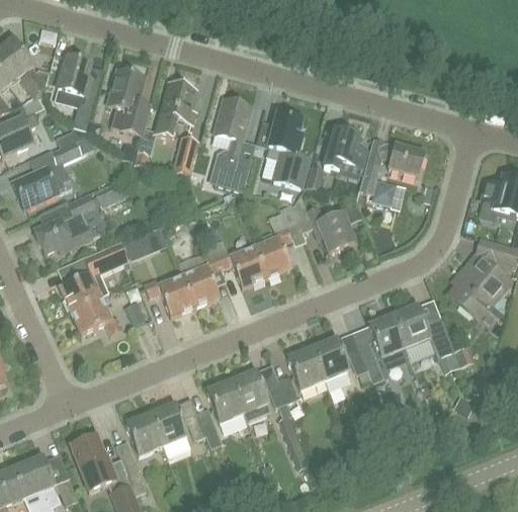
[(0,49),(0,74),(7,85),(17,77),(34,100),(41,97),(49,74),(38,71),(35,74),(30,68),(31,67),(11,40),(0,49)]
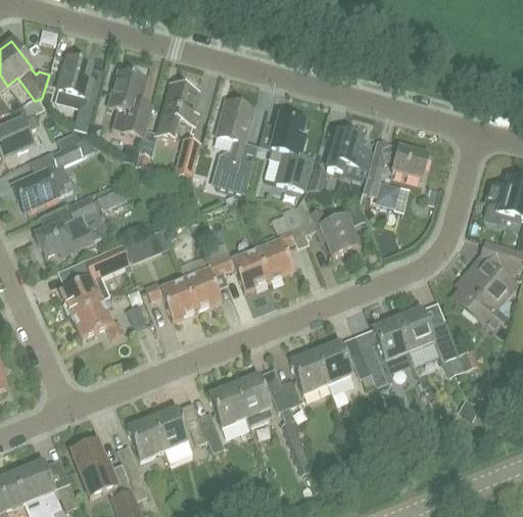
[(73,129),(74,130),(86,134),(94,108),(94,106),(104,73),(90,68),(91,64),(80,61),(80,57),(72,55),(69,59),(67,58),(58,91),(67,94),(64,105),(78,108),(73,129)]
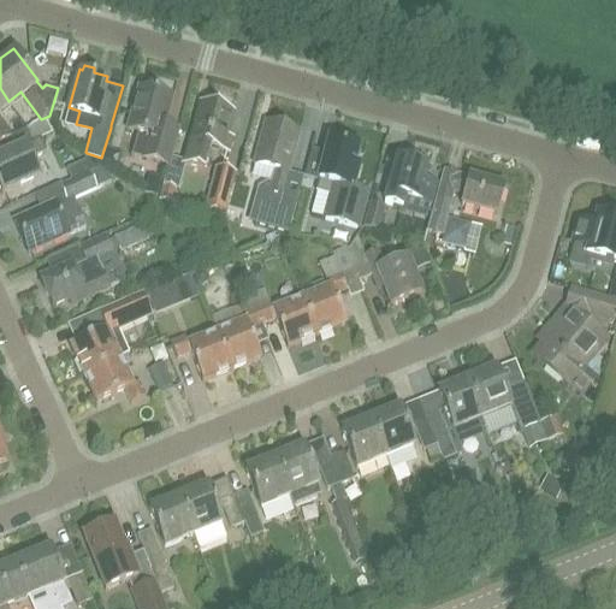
[(126,126),(137,129),(161,136),(165,123),(172,94),(138,84),(126,126)]
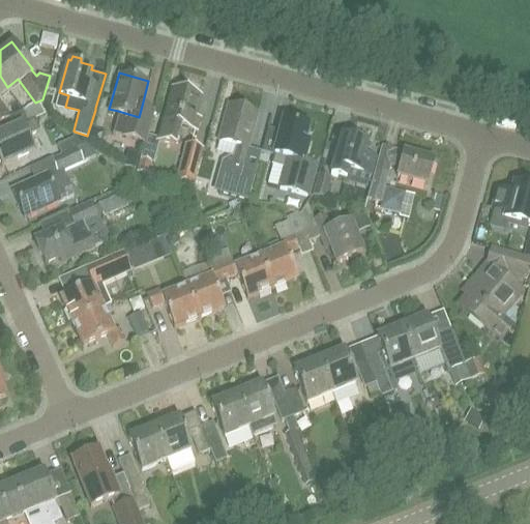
[(0,99),(0,92),(7,87),(0,76),(0,117),(10,113),(0,99)]
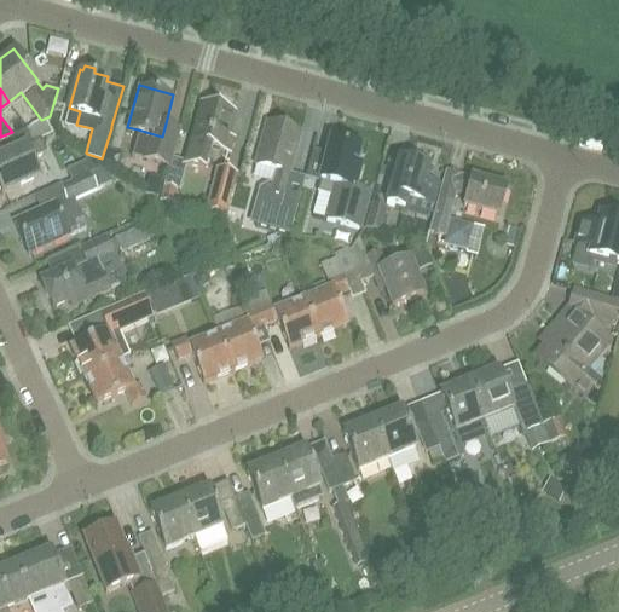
[(185,161),(186,162),(204,167),(210,143),(230,149),(233,136),(227,133),(233,110),(201,102),(191,138),(186,159),(185,161)]
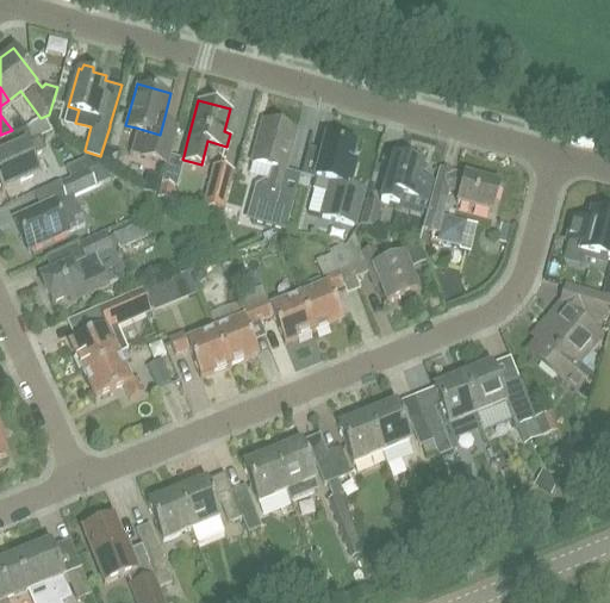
[(39,134),(50,129),(44,117),(41,118),(24,124),(30,137),(0,150),(0,186),(1,188),(37,172),(29,154),(44,147),(39,134)]
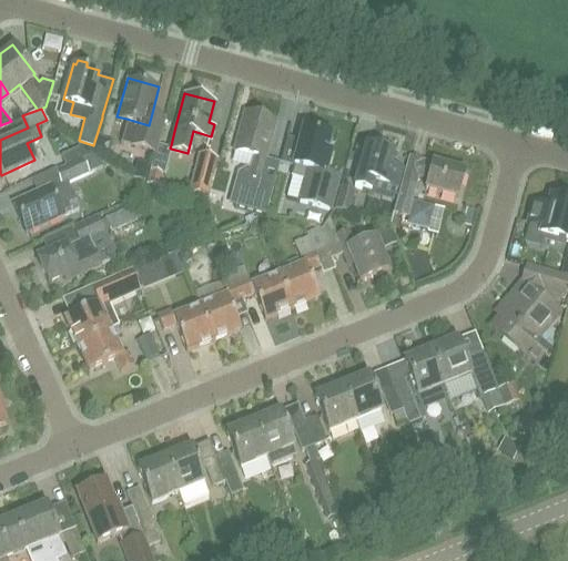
[(267,205),(274,181),(262,177),(267,157),(264,157),(275,118),(244,110),(233,149),(252,154),(240,199),(267,205)]
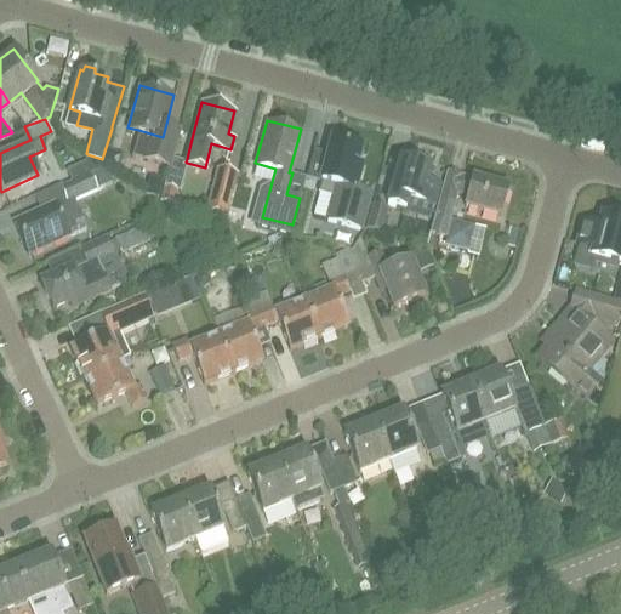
[(163,137),(138,130),(132,154),(170,164),(172,154),(180,128),(166,124),(163,137)]
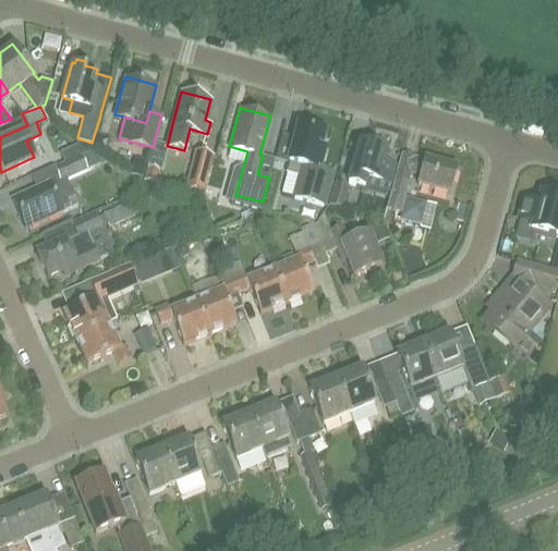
[(332,170),(319,167),(325,147),(320,146),(325,131),(299,124),(286,171),(300,174),(294,195),(324,203),(332,170)]
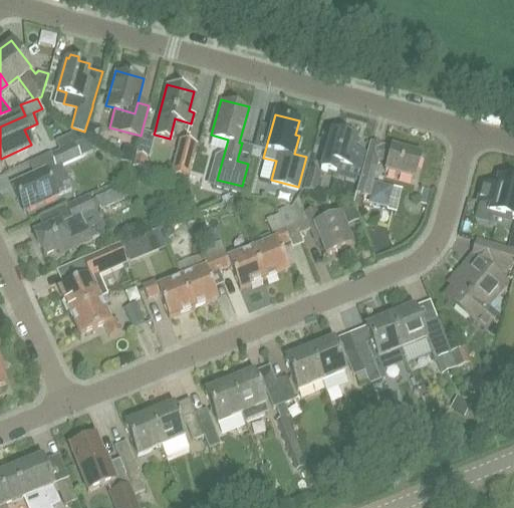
[(84,132),(72,128),(71,132),(64,135),(69,144),(86,137),(83,136),(84,132)]
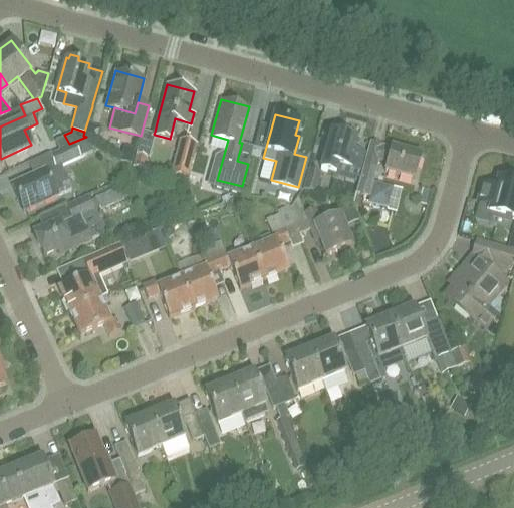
[(143,128),(141,136),(133,164),(145,168),(148,155),(150,156),(155,135),(154,134),(155,132),(143,128)]
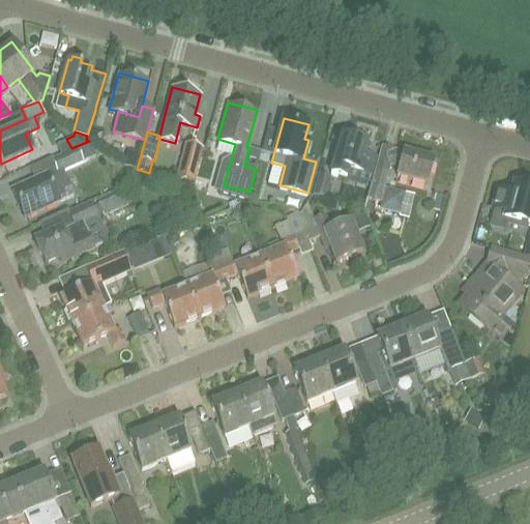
[(374,155),(362,152),(365,140),(342,134),(331,172),(345,175),(348,167),(358,169),(370,172),(374,155)]
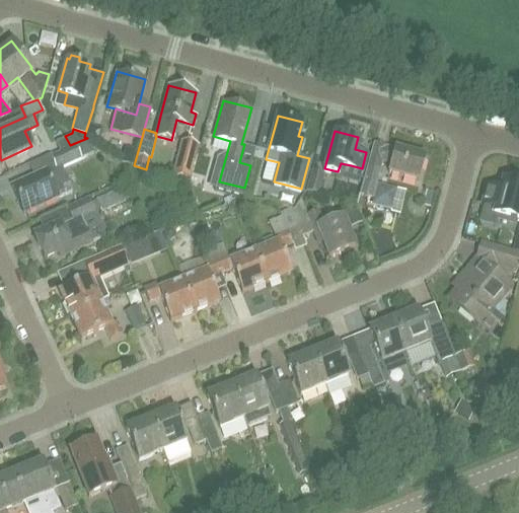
[(191,178),(191,177),(200,144),(183,140),(174,174),(191,178)]
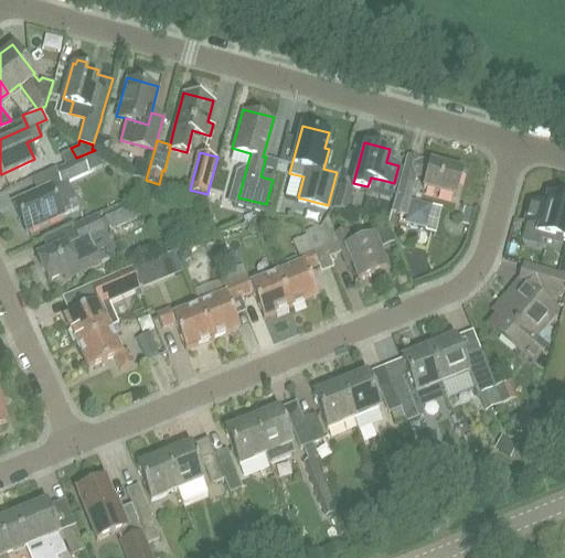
[(406,153),(398,180),(391,208),(404,212),(415,172),(425,175),(422,185),(455,194),(461,168),(429,159),(428,161),(419,158),(419,157),(406,153)]
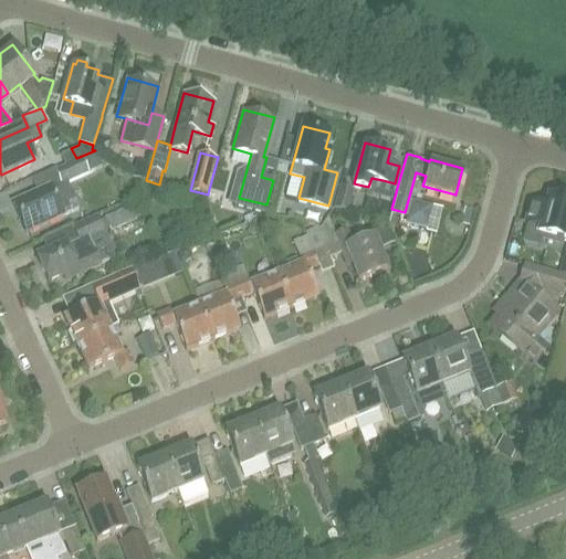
[(66,162),(55,168),(61,180),(63,179),(67,177),(87,168),(83,156),(76,158),(66,162)]
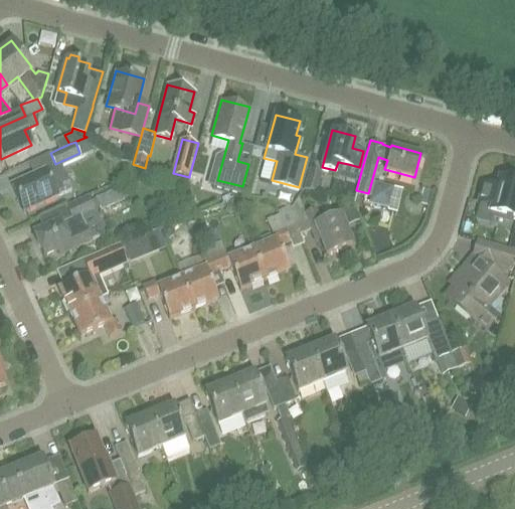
[(309,165),(303,186),(317,190),(320,179),(323,169),(309,165)]
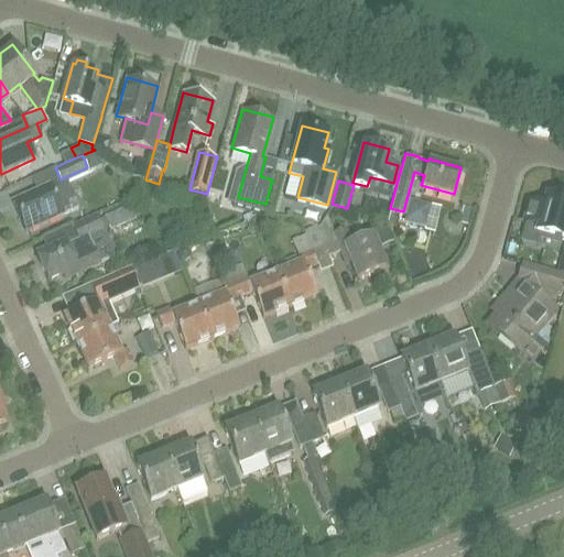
[(62,213),(50,185),(49,182),(12,198),(25,229),(62,213)]
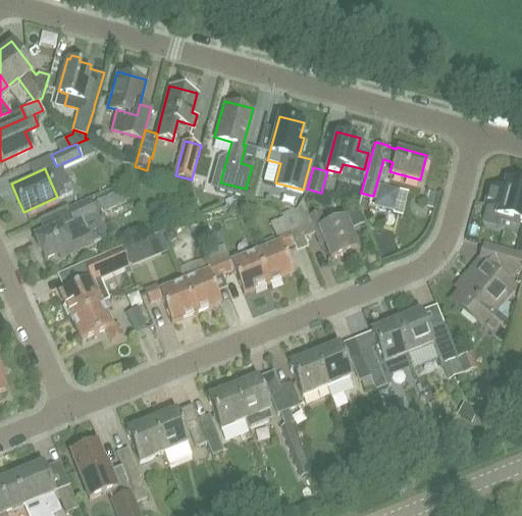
[(488,184),(483,203),(486,203),(498,206),(496,211),(520,217),(521,218),(521,179),(506,175),(503,188),(488,184)]
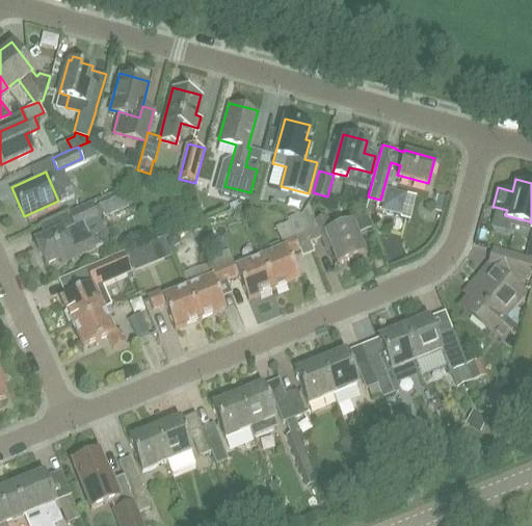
[(391,215),(411,215),(411,189),(391,189),(391,215)]
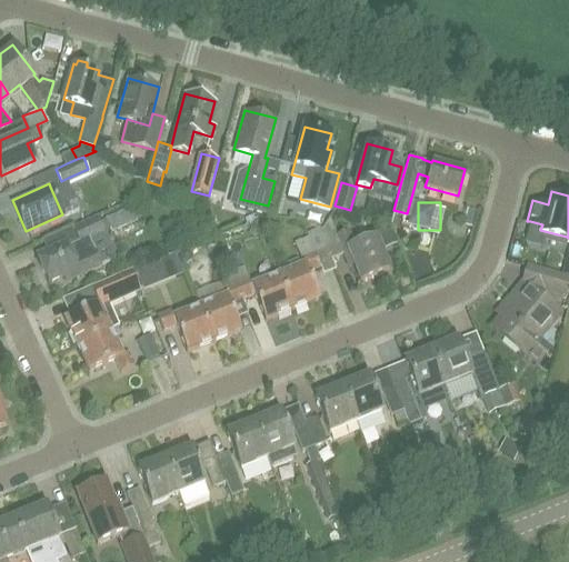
[(130,203),(105,216),(109,227),(110,228),(136,217),(130,203)]
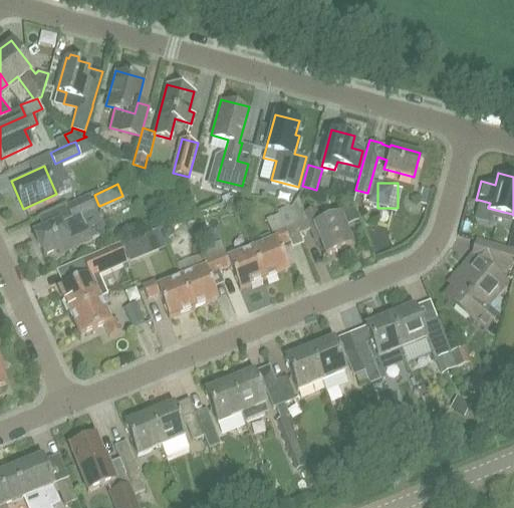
[(71,216),(60,221),(59,219),(33,230),(43,252),(56,246),(58,251),(89,237),(79,214),(93,208),(87,195),(66,204),(71,216)]
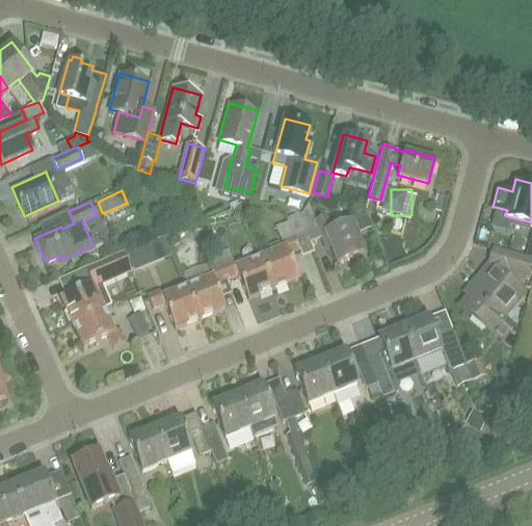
[(297,211),(306,232),(317,227),(326,247),(331,245),(338,261),(363,252),(350,220),(329,229),(324,215),(315,219),(309,202),(303,209),(297,211)]
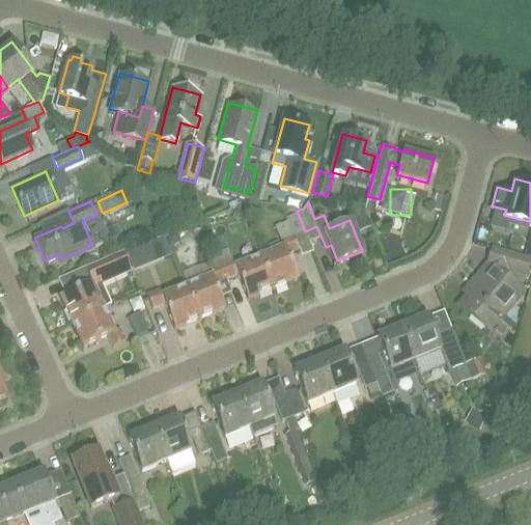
[(258,255),(271,286),(296,277),(286,251),(298,246),(294,236),(305,231),(297,211),(287,215),(288,218),(274,224),(280,239),(283,246),(258,255)]
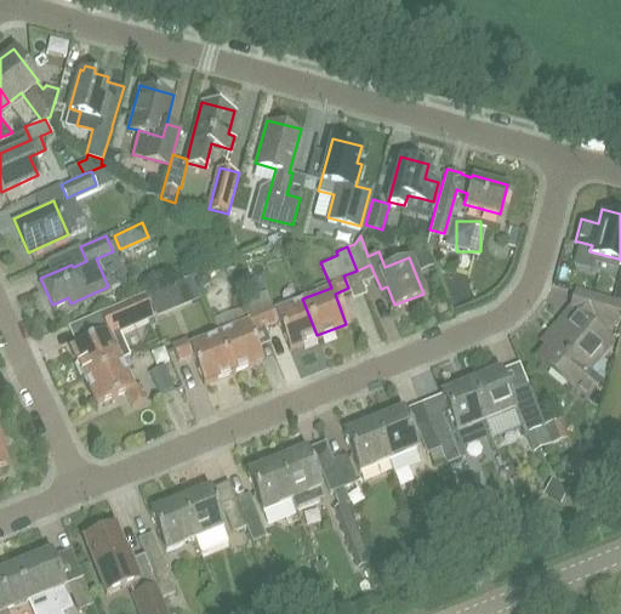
[(251,294),(262,323),(275,317),(288,347),(317,335),(302,299),(274,310),(266,288),(251,294)]
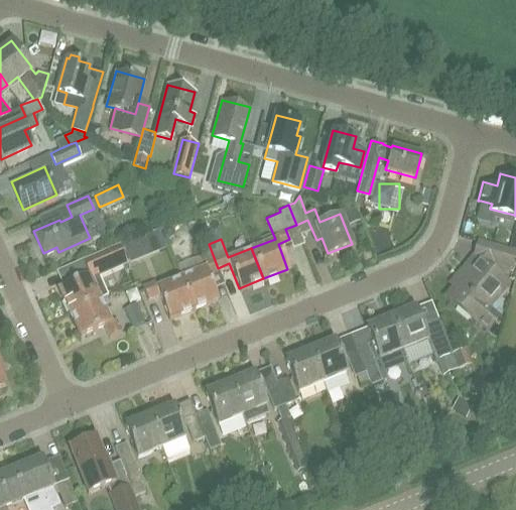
[(180,276),(192,307),(217,297),(208,272),(218,268),(209,244),(198,249),(205,266),(180,276)]
